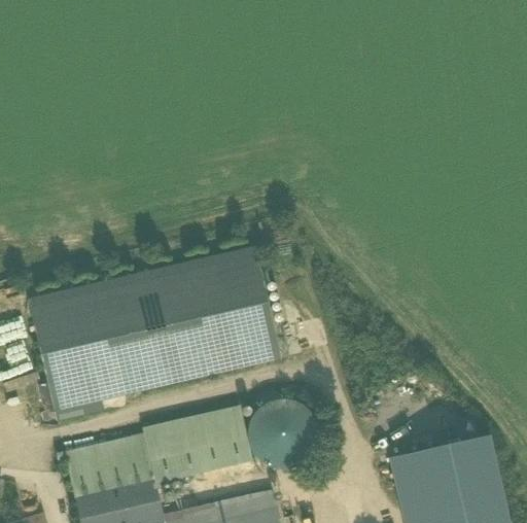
[(254,246),(29,299),(57,417),(75,413),(73,404),(101,397),(280,355),(254,246)]
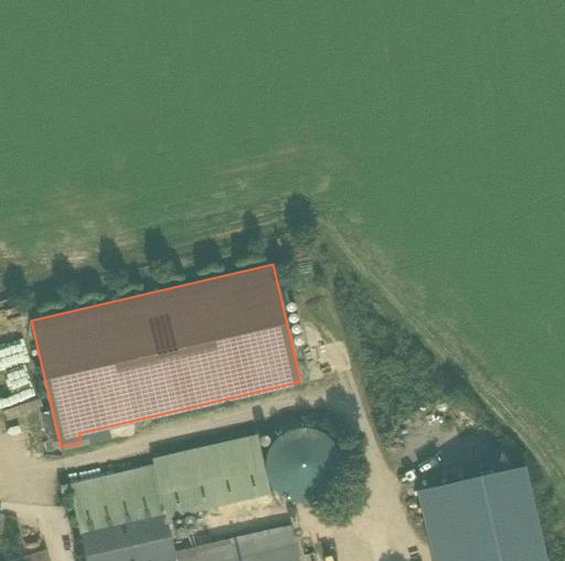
[(110,436),(108,426),(78,433),(81,443),(110,436)]
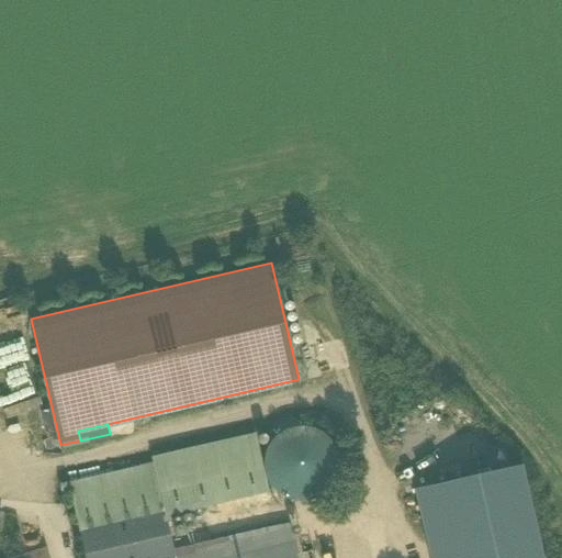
[(313,425),(299,424),(285,428),(273,437),(267,449),(265,464),(269,478),(278,489),(291,497),(305,498),(319,494),(330,484),(337,472),(339,458),(335,444),(326,433),(313,425)]
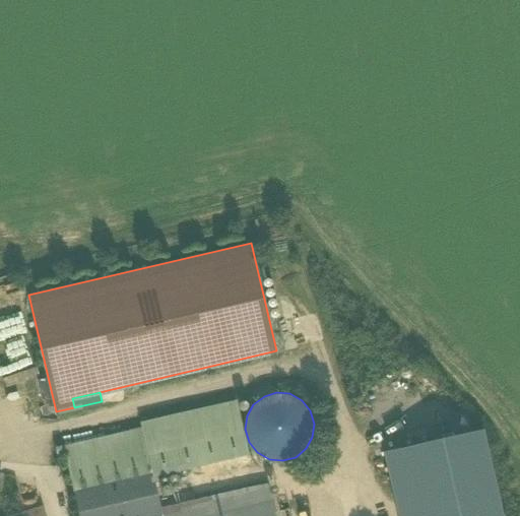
[(63,444),(74,490),(153,472),(153,474),(248,450),(236,398),(140,421),(142,427),(63,444)]
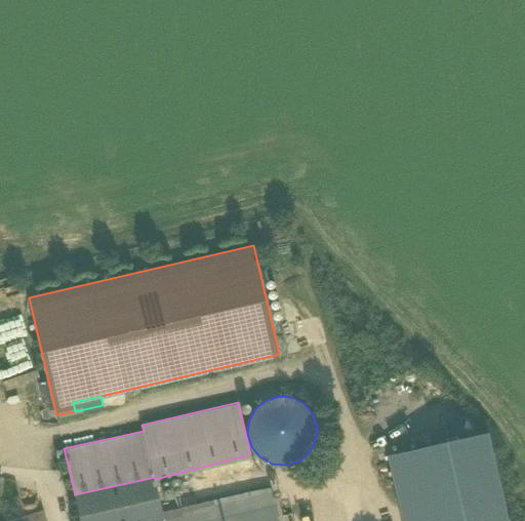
[(506,520),(486,434),(406,452),(421,520),(506,520)]
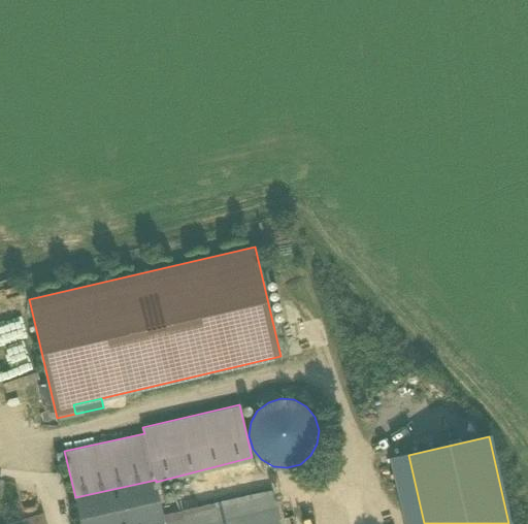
[(424,523),(408,455),(389,457),(403,523),(424,523)]
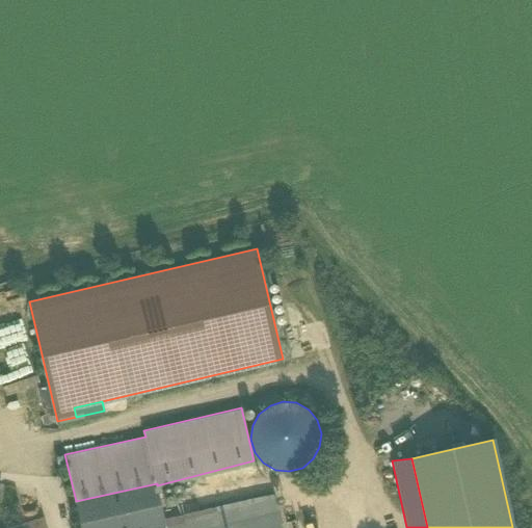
[(165,518),(157,485),(157,483),(76,501),(81,527),(145,527),(165,524),(166,523),(165,518)]
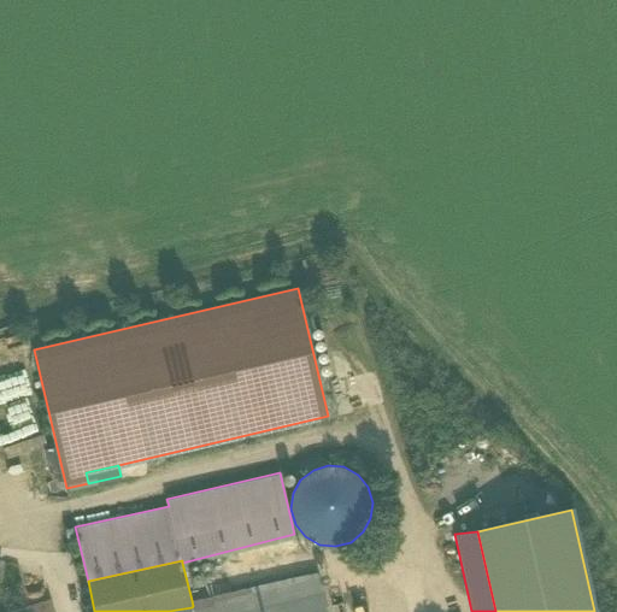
[(327,611),(318,571),(192,600),(193,606),(192,607),(193,611),(327,611)]
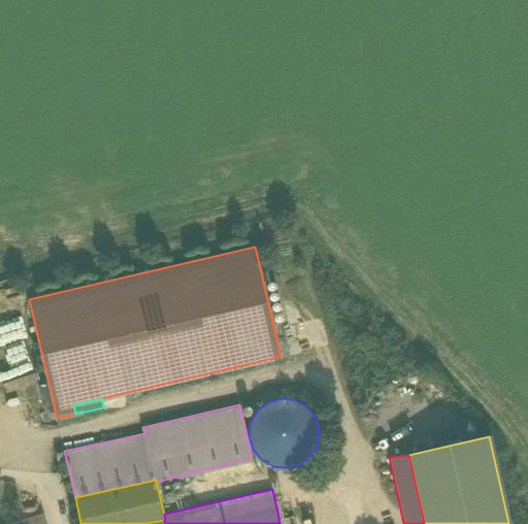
[(26,523),(42,523),(40,512),(24,516),(26,523)]
